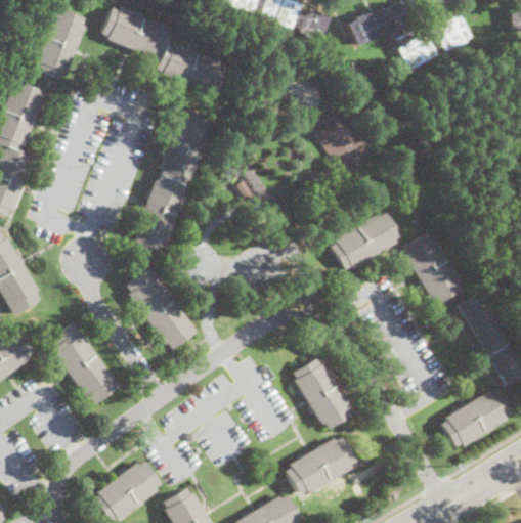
[(223,0),(290,0),(301,4),(300,14),(305,16),(308,9),(323,13),(322,15),(330,18),(321,40),(313,37),(313,39),(298,32),(300,29),(296,27),(298,22),(295,20),(292,29),(260,16),(261,14),(256,12),(258,6),(256,5),(253,13),(229,6),(230,4),(223,1),(223,0)]
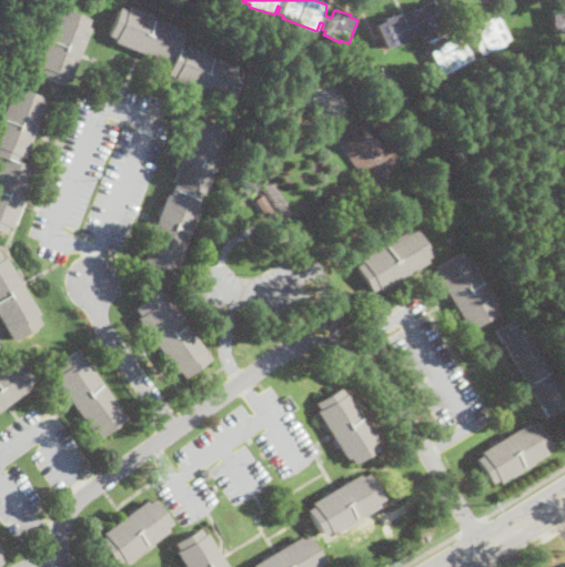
[(435,1),(451,31),(441,37),(444,44),(455,39),(456,41),(464,37),(467,44),(475,40),(471,33),(484,27),(483,24),(493,19),(494,21),(501,18),(512,40),(505,43),(506,46),(495,51),(495,50),(483,56),(482,54),(477,57),(474,50),(471,51),(475,60),(465,66),(465,67),(445,77),(433,53),(439,50),(437,49),(432,51),(429,46),(434,43),(433,41),(427,43),(424,36),(422,37),(419,30),(414,33),(411,28),(409,29),(413,37),(405,40),(406,42),(399,47),(397,44),(389,49),(377,27),(386,22),(385,20),(392,17),(393,19),(401,14),(404,21),(414,17),(412,12),(435,1)]
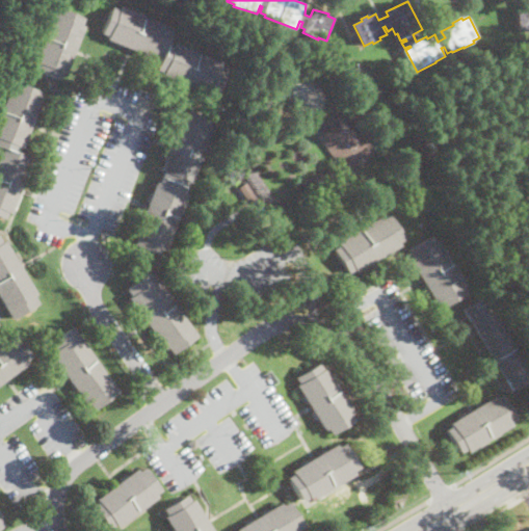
[(528,31),(521,32),(519,8),(528,7),(528,5),(528,31)]
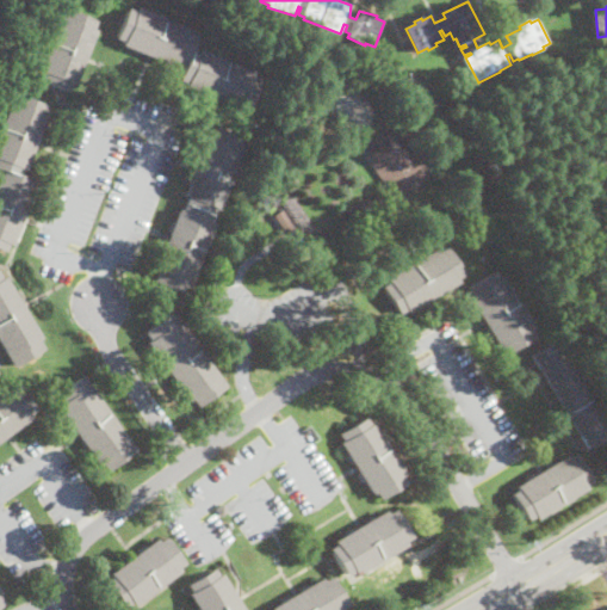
[(140,8),(196,30),(194,35),(203,38),(198,51),(202,54),(203,50),(260,73),(259,76),(265,79),(254,109),(247,106),(245,111),(189,88),(190,85),(183,81),(189,67),(184,65),(181,69),(125,47),(127,43),(118,39),(130,8),(138,12),(140,8)]
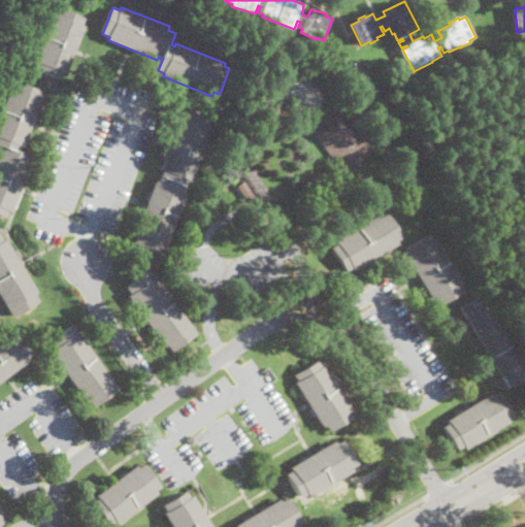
[(60,8),(86,19),(84,26),(86,27),(67,74),(64,73),(62,80),(35,70),(38,63),(35,62),(54,13),(57,14),(60,8)]
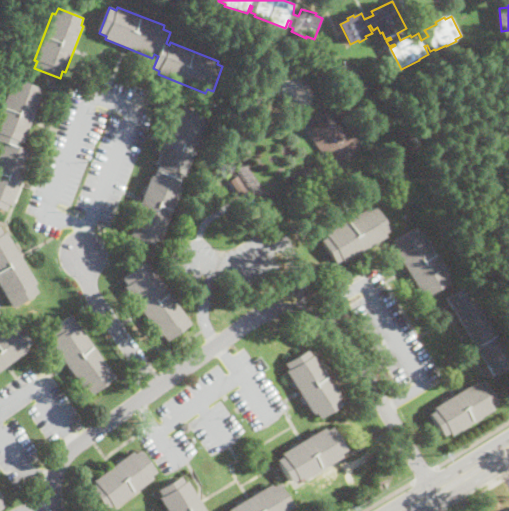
[(17,79),(42,89),(40,96),(42,97),(24,144),(21,142),(19,147),(31,152),(29,159),(31,160),(13,206),(10,205),(8,212),(0,208),(0,147),(3,149),(5,143),(0,141),(0,113),(11,85),(14,86),(17,79)]
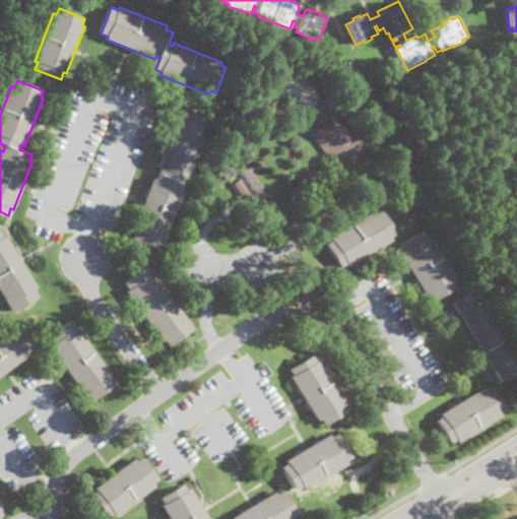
[(186,109),(215,120),(191,181),(188,179),(183,190),(186,191),(163,251),(134,240),(137,232),(134,231),(154,179),(157,180),(162,169),(158,168),(179,115),(183,116),(186,109)]
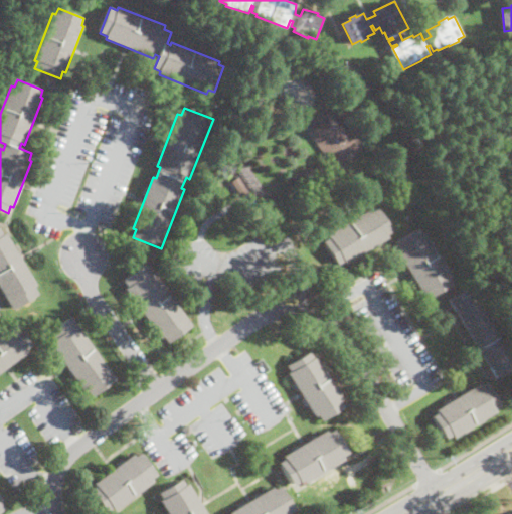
[(365,149),(338,169),(308,128),(335,108),(365,149)]
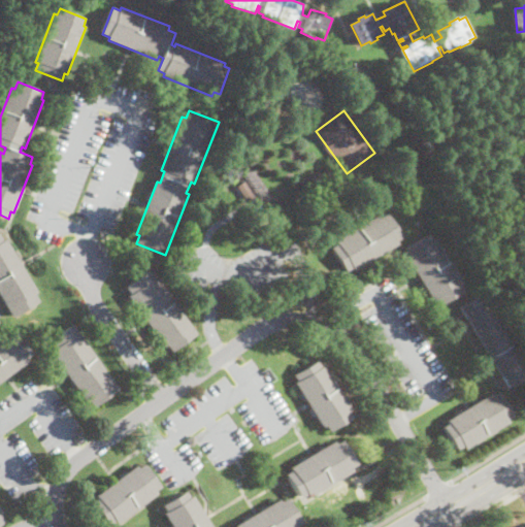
[(294,133),(285,140),(279,132),(287,125),(294,133)]
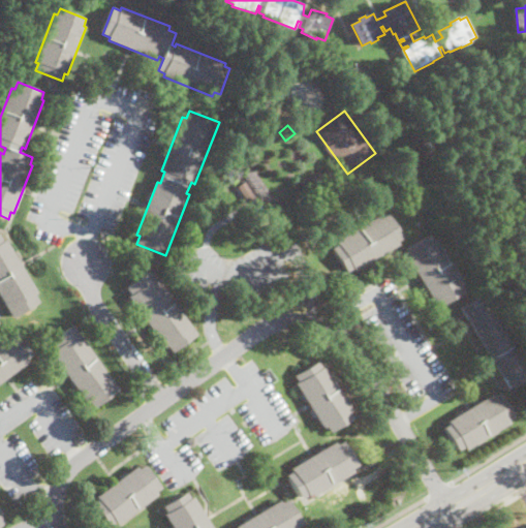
[(266,205),(243,168),(249,164),(273,200),(266,205)]
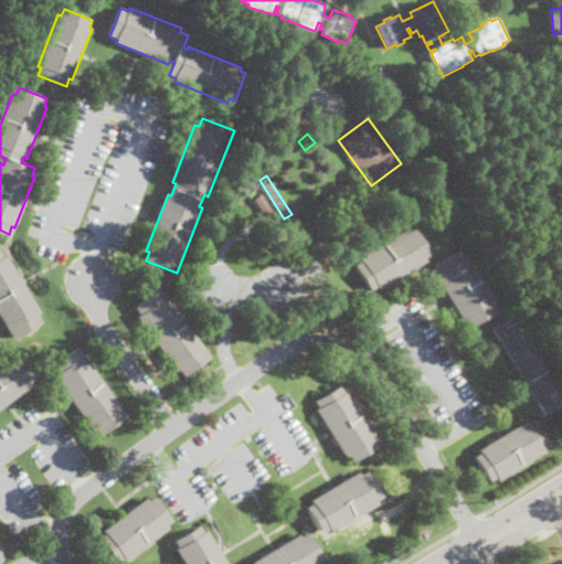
[(275,211),(265,217),(254,201),(264,194),(275,211)]
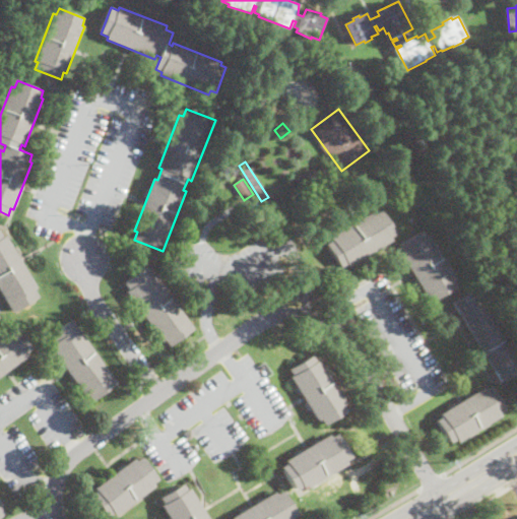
[(307,194),(285,206),(276,192),(298,179),(307,194)]
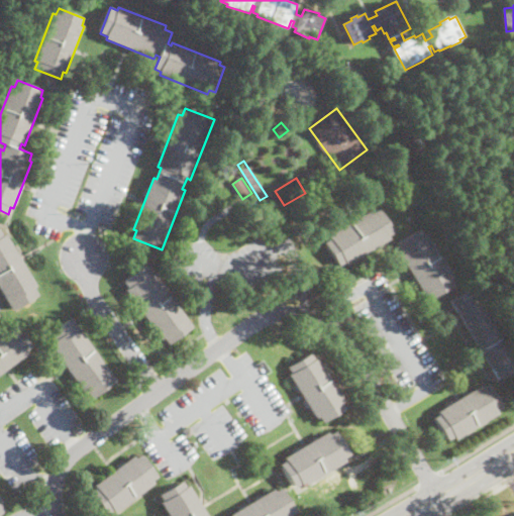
[(382,209),(397,233),(390,237),(392,240),(349,267),(347,263),(341,267),(326,242),(332,239),(331,236),(374,210),(376,213),(382,209)]
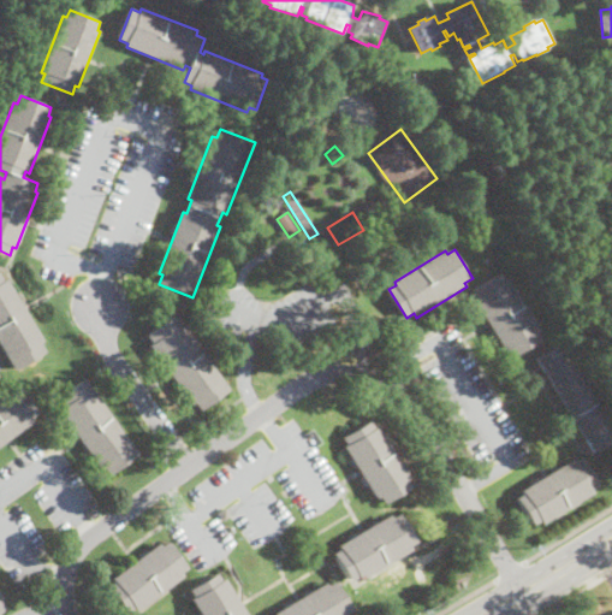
[(0,275),(3,273),(7,282),(11,279),(47,342),(45,344),(49,353),(17,371),(0,341),(0,275)]
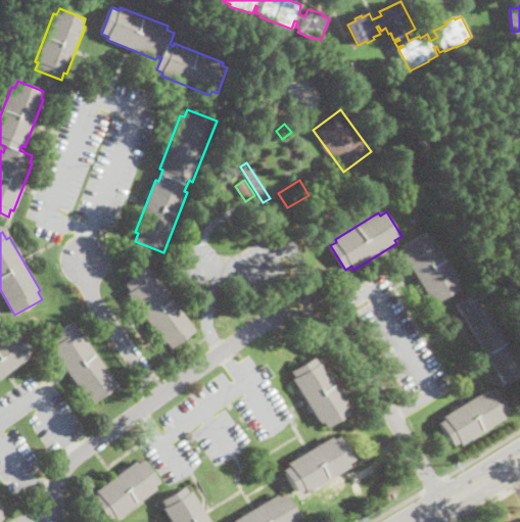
[(427,233),(431,239),(433,237),(460,281),(457,283),(461,289),(437,303),(434,297),(431,299),(405,255),(408,253),(404,247),(427,233)]
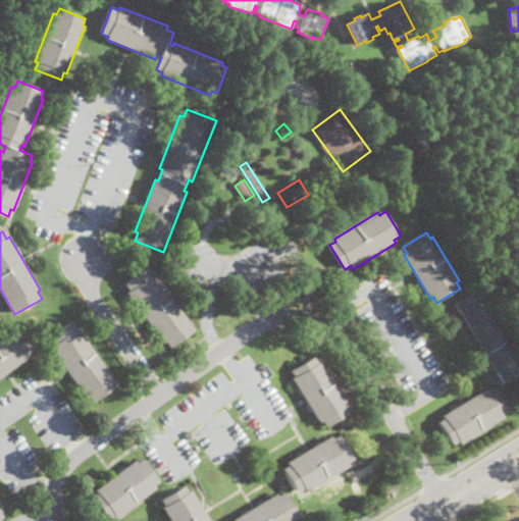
[(197,330),(171,348),(167,342),(164,344),(127,294),(131,292),(125,284),(151,266),(197,330)]
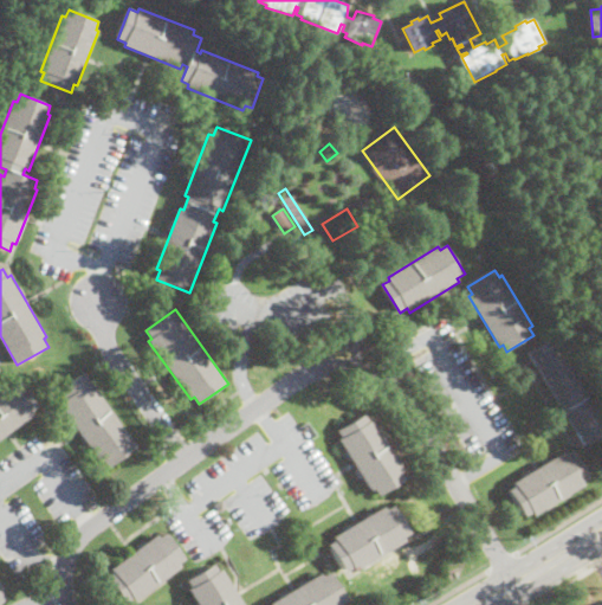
[(601,435),(587,445),(530,354),(554,339),(601,419),(601,435)]
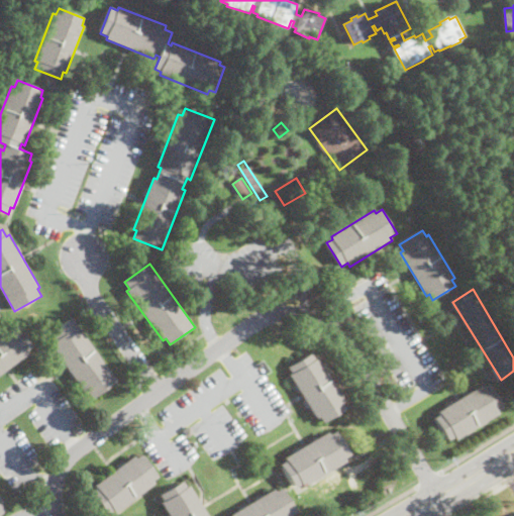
[(119,382),(95,399),(90,393),(87,395),(52,345),(55,343),(49,336),(75,318),(119,382)]
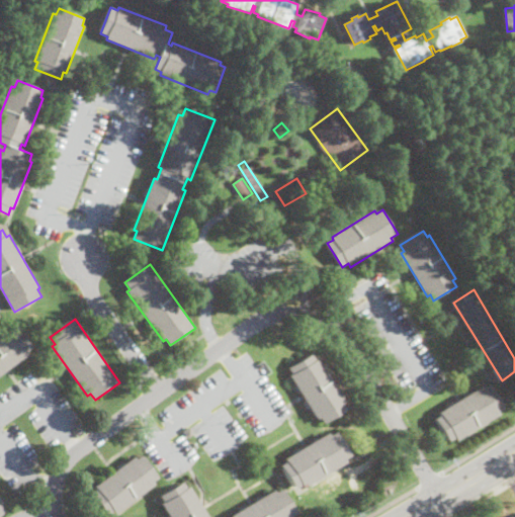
[(18,326),(34,348),(29,352),(31,355),(0,376),(0,334),(11,327),(13,329),(18,326)]
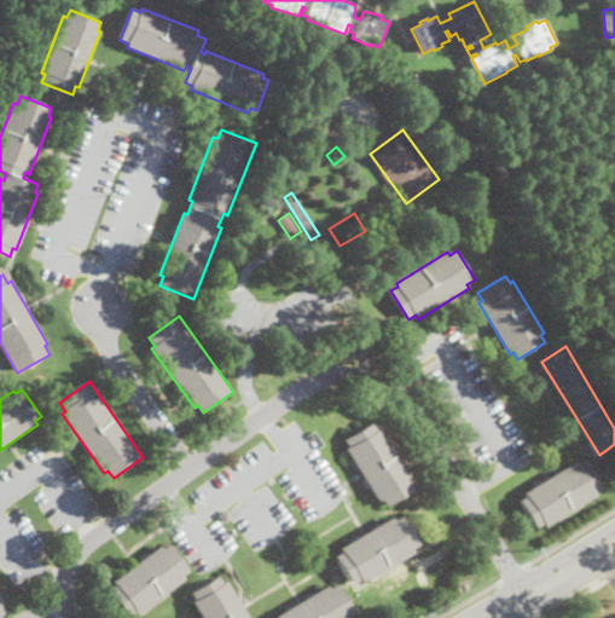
[(376,423),(381,431),(383,429),(415,481),(411,484),(416,490),(388,507),(383,500),(379,502),(348,450),(352,448),(348,440),(376,423)]
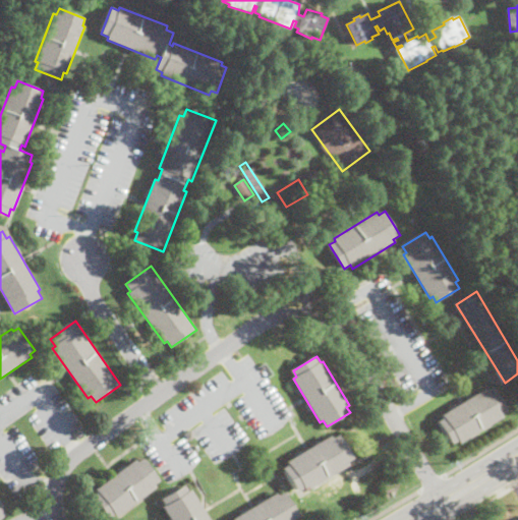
[(496,388),(509,410),(503,414),(505,417),(460,444),(459,441),(453,445),(440,422),(446,418),(444,415),(486,389),(488,392),(496,388)]
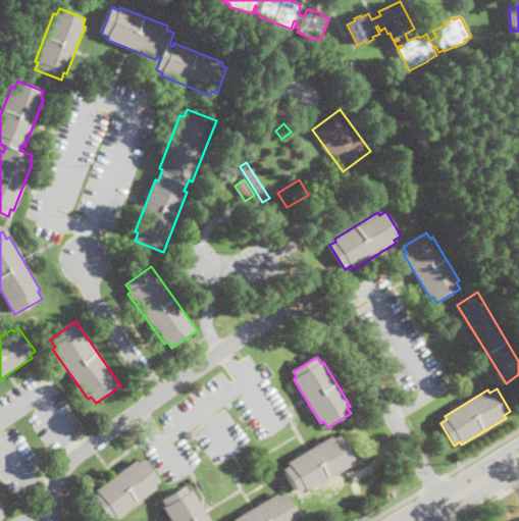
[(196,435),(190,440),(185,433),(192,429),(196,435)]
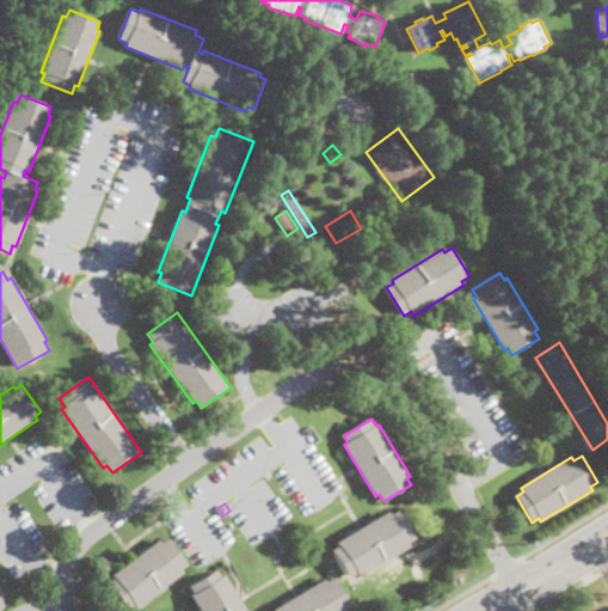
[(400,512),(416,538),(407,543),(410,548),(360,578),(357,574),(350,579),(333,551),(341,547),(338,542),(390,512),(392,515),(400,512)]
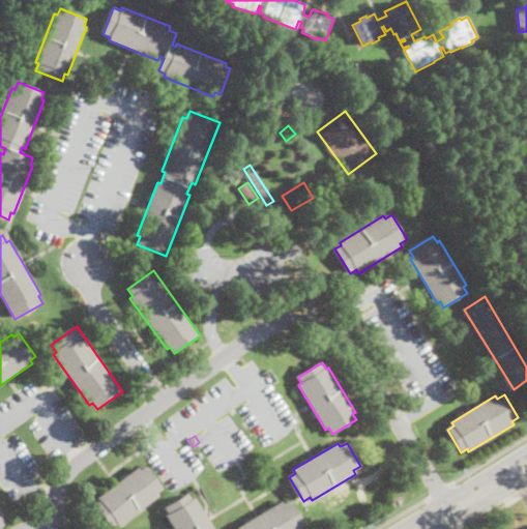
[(164,490),(157,494),(159,497),(117,527),(115,523),(109,528),(93,505),(98,501),(95,498),(139,468),(141,471),(147,466),(164,490)]
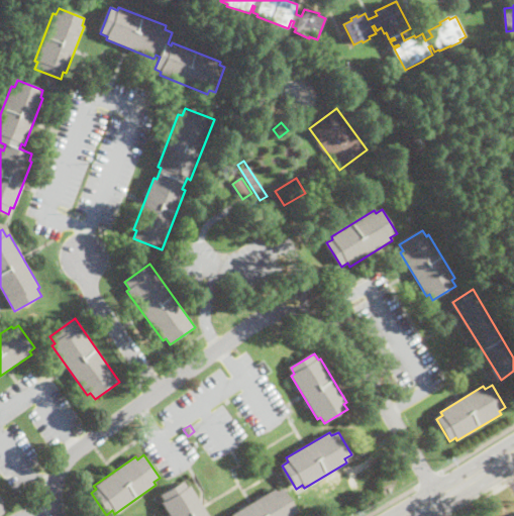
[(185,482),(188,488),(191,486),(207,515),(168,515),(162,504),(165,502),(161,496),(185,482)]
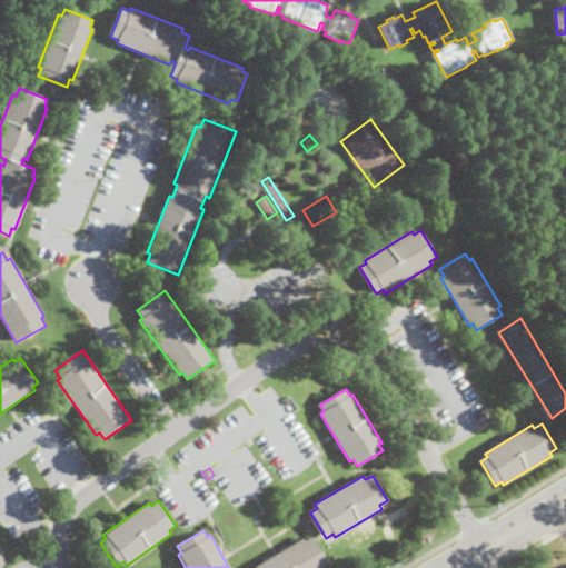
[(310,538),(326,564),(321,567),(255,567),(303,539),(304,541),(310,538)]
